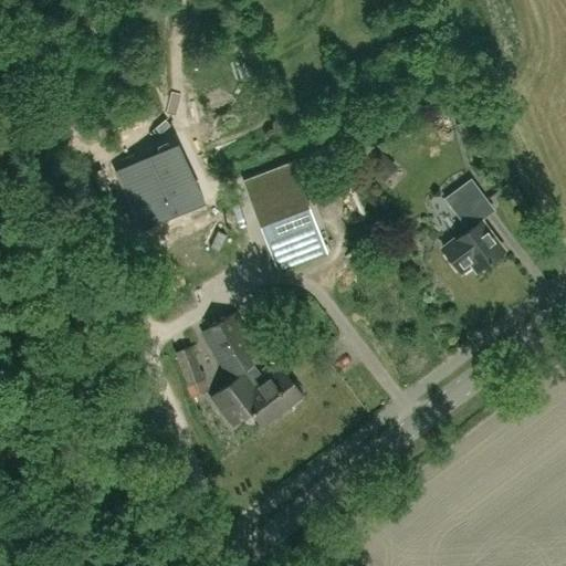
[(123,129),(127,152),(164,144),(159,122),(123,129)]
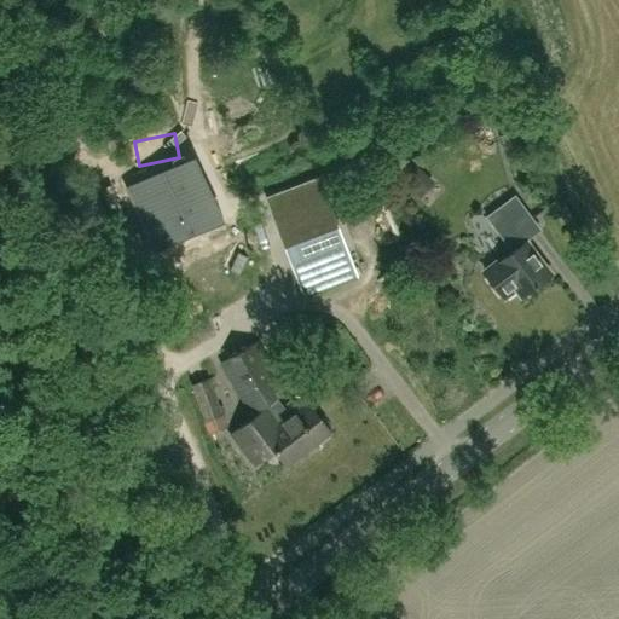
[(187,158),(140,181),(168,242),(169,244),(217,221),(187,158)]
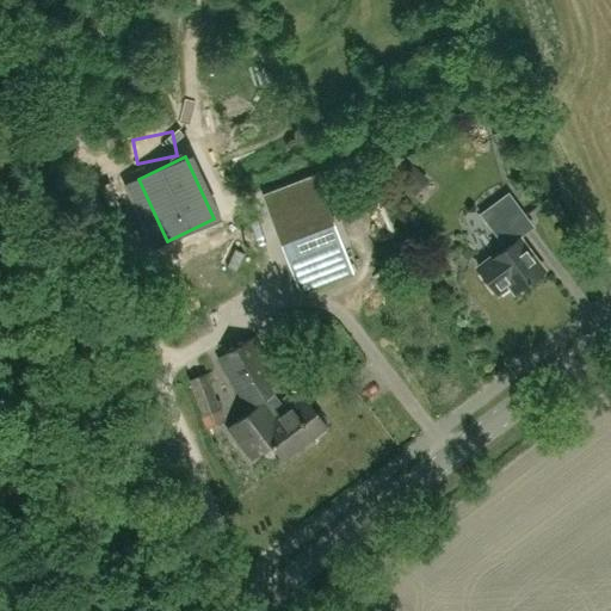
[(347,269),(316,181),(266,199),(297,287),(347,269)]
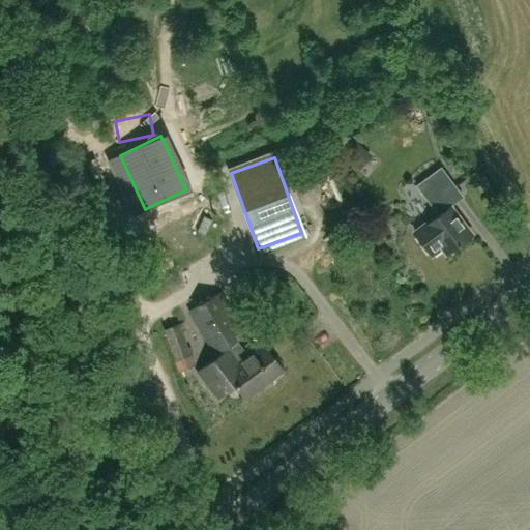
[(448,254),(473,235),(447,201),(460,190),(442,167),(417,184),(440,215),(428,226),(417,234),(433,256),(444,247),(448,254)]
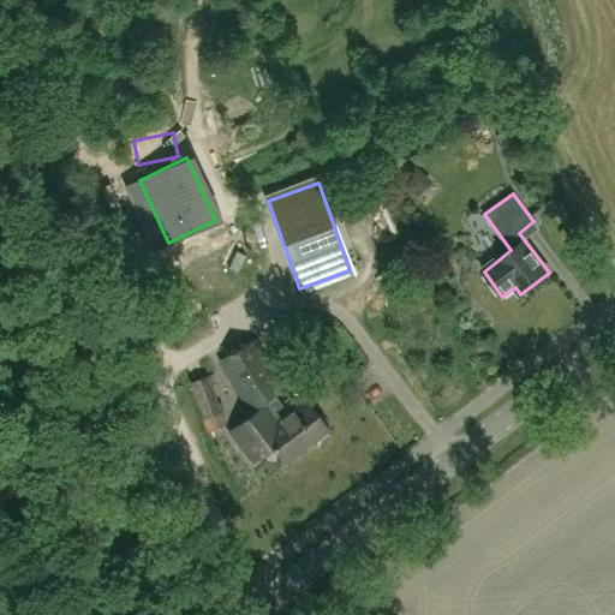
[(254,408),(276,395),(285,389),(256,341),(221,362),(250,411),(254,408)]
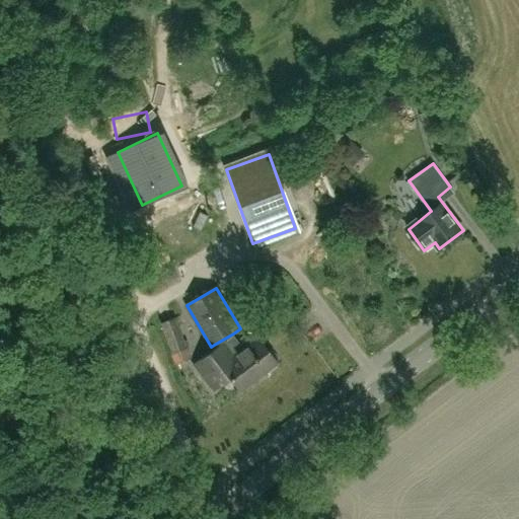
[(186,348),(175,317),(162,322),(172,352),(186,348)]
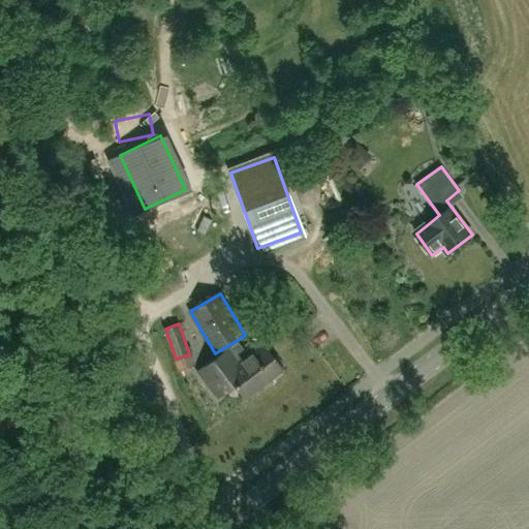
[(246,398),(283,369),(263,343),(248,355),(238,340),(218,351),(220,354),(197,372),(208,384),(218,398),(236,384),(246,398)]
